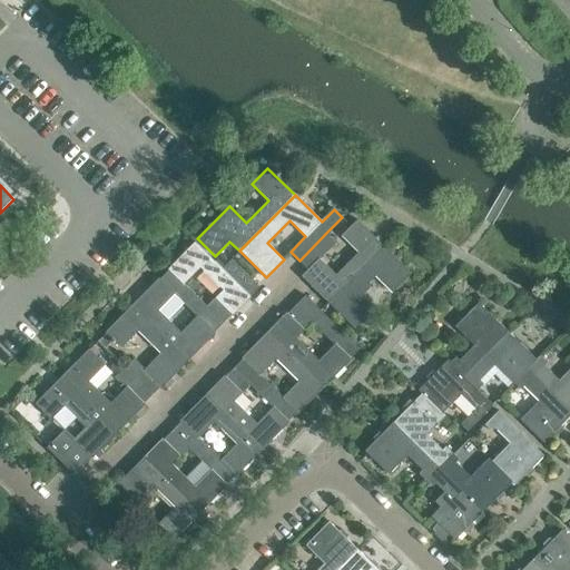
[(313,287),(306,295),(321,311),(328,303),(384,246),(357,219),(342,235),(359,252),(336,275),(320,258),(335,243),(326,233),(300,261),(307,269),(302,276),(313,287)]
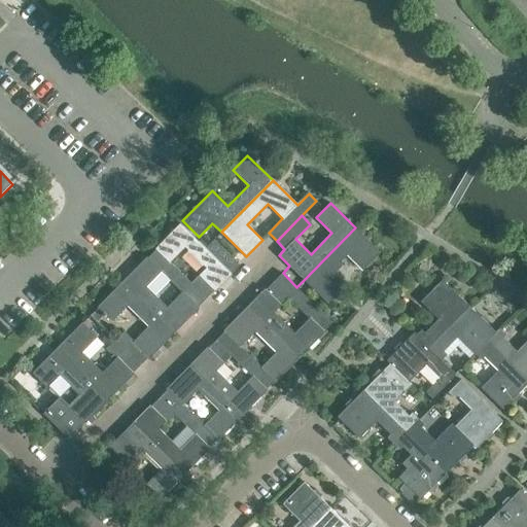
[(148,257),(162,271),(162,272),(173,283),(181,274),(170,262),(184,248),(206,269),(191,284),(206,299),(214,291),(215,292),(233,275),(232,274),(240,266),(214,240),(206,249),(180,223),(154,249),(156,250),(148,257)]
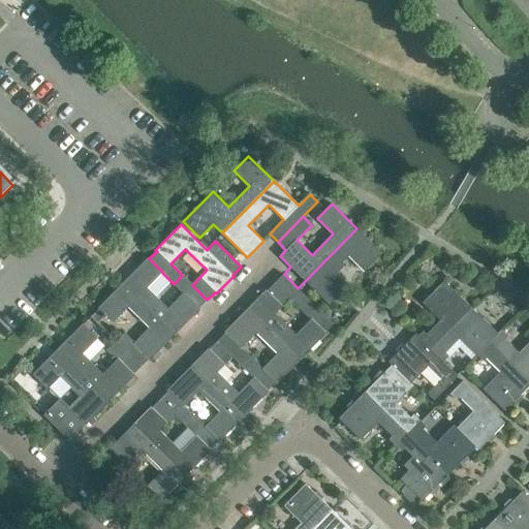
[(382,253),(356,228),(305,281),(330,306),(347,289),(340,282),(343,279),(337,274),(343,268),(343,261),(348,255),(365,271),(382,253)]
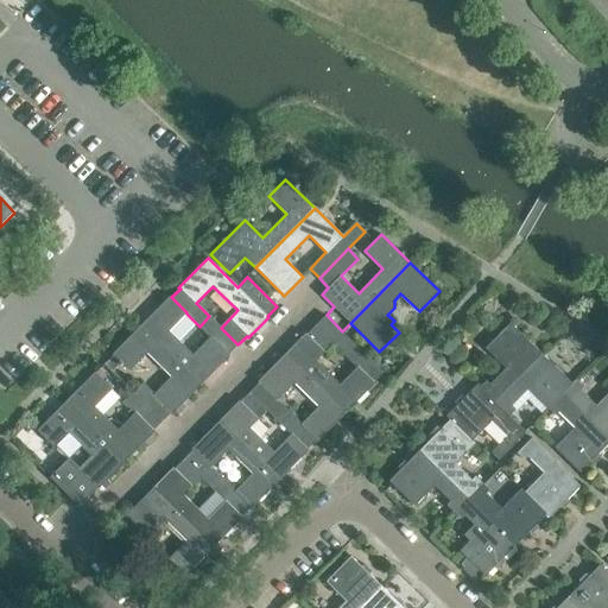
[(230,355),(228,354),(238,344),(221,328),(209,316),(200,327),(210,337),(194,355),(169,330),(187,314),(187,312),(171,297),(170,296),(141,325),(202,385),(230,355)]
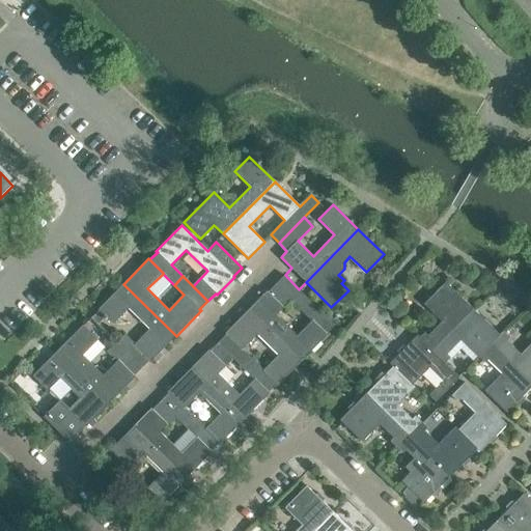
[(302,309),(310,301),(299,289),(285,275),(276,284),(291,300),(302,309)]
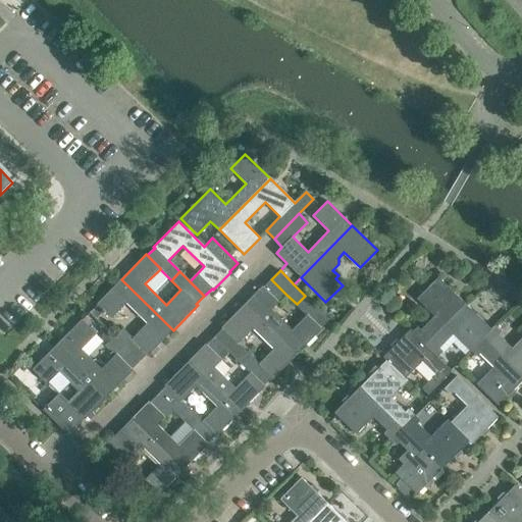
[(450,284),(448,286),(438,277),(416,299),(433,316),(420,329),(417,326),(412,332),(411,332),(424,345),(465,304),(450,288),(452,285),(450,284)]
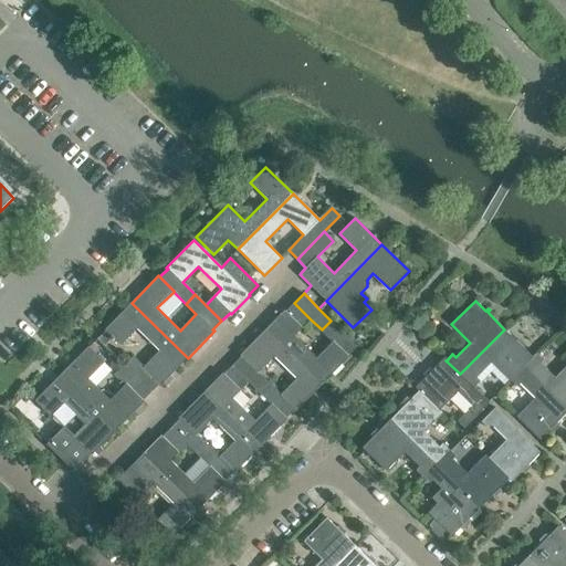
[(105,346),(111,339),(113,342),(115,339),(121,345),(122,344),(137,328),(159,350),(144,367),(133,357),(124,365),(152,392),(159,384),(160,385),(188,358),(132,303),(105,329),(106,331),(98,339),(105,346)]
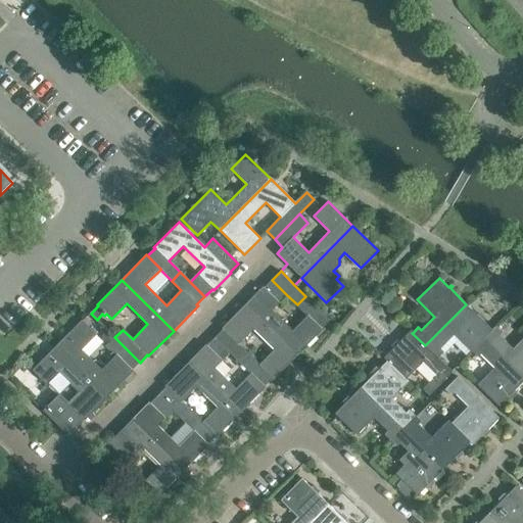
[(293,331),(272,310),(287,295),(272,280),(265,288),(263,286),(246,303),(298,354),(323,330),(322,329),(330,320),(305,296),(297,304),(308,316),(293,331)]
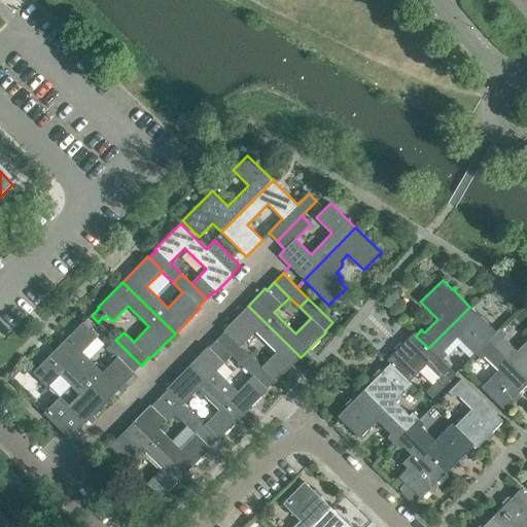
[(276,353),(261,367),(260,367),(274,382),(275,383),(301,357),(248,306),(223,330),(224,332),(217,340),(232,355),(231,355),(242,365),(250,357),(240,347),(255,331),(276,353)]
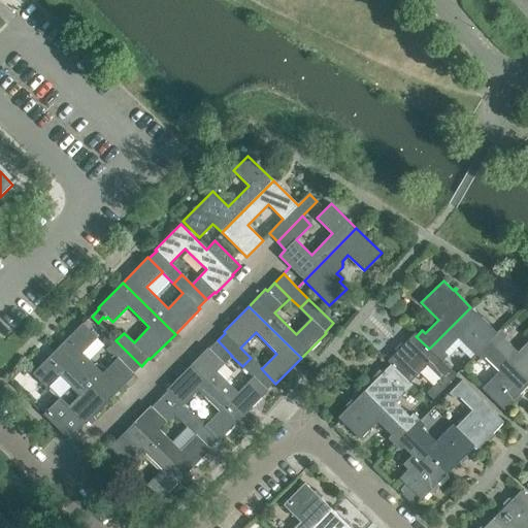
[(475,356),(476,355),(475,355),(488,342),(497,333),(496,333),(487,323),(489,321),(488,320),(485,322),(470,307),(429,349),(441,362),(442,361),(448,356),(444,353),(458,338),(475,356)]
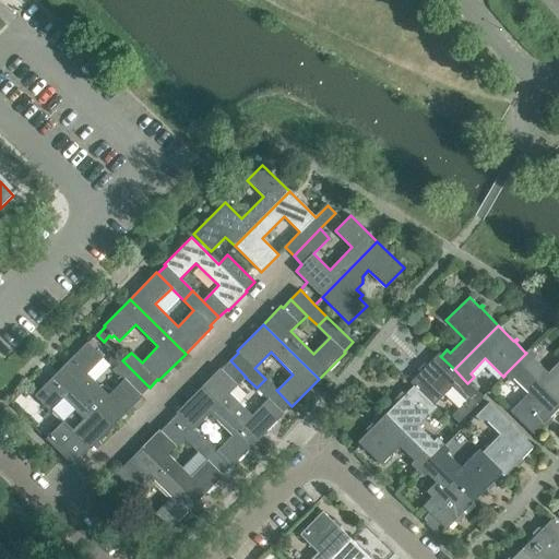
[(141,395),(150,388),(122,360),(114,370),(114,371),(115,370),(125,380),(108,396),(86,375),(103,357),(87,342),(61,369),(116,424),(143,396),(141,395)]
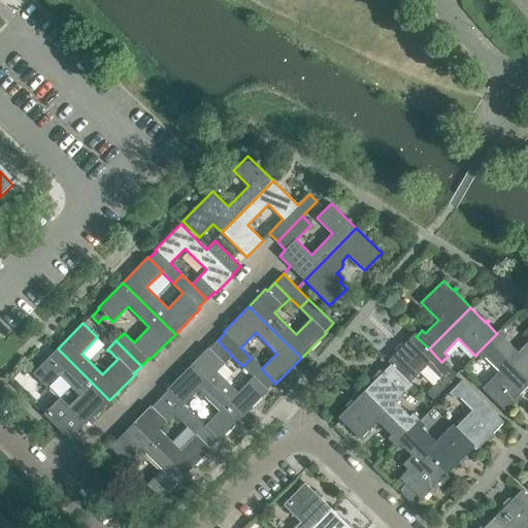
[(497,333),(488,342),(527,381),(527,341),(518,352),(504,338),(507,335),(500,329),(496,333),(497,333)]
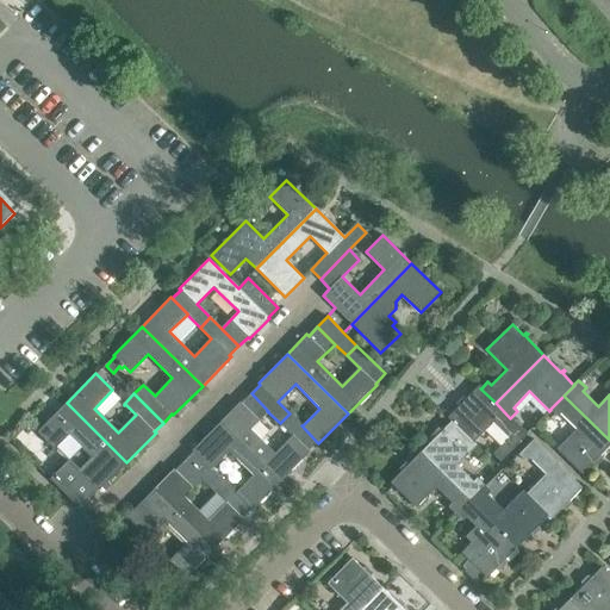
[(124,404),(134,393),(126,386),(122,391),(120,400),(124,404)]
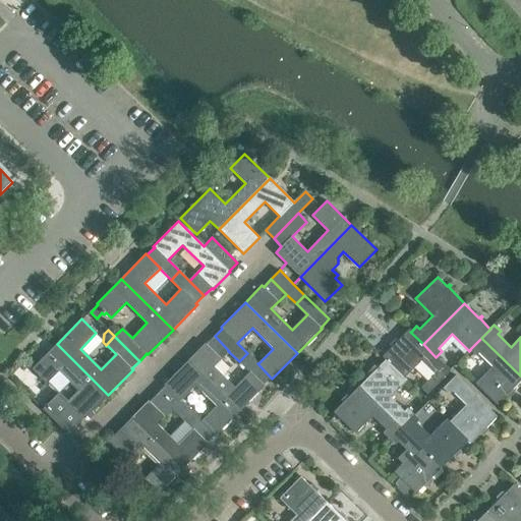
[(408,330),(393,346),(391,343),(389,345),(392,347),(382,357),(385,359),(407,381),(408,380),(405,378),(421,360),(435,373),(420,388),(427,394),(451,370),(437,356),(436,357),(423,344),(410,332),(411,332),(408,330)]
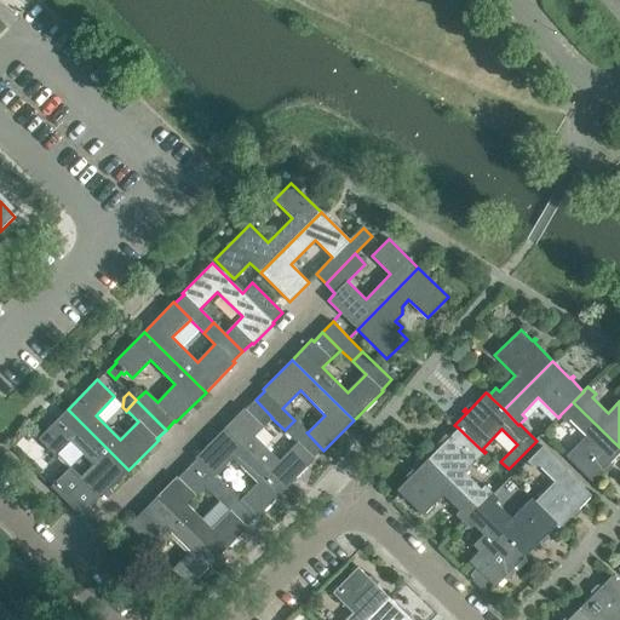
[(314,458),(322,449),(306,432),(308,432),(294,420),(285,430),(297,442),(280,460),(254,436),(271,418),(273,418),(256,400),(246,409),(245,408),(224,428),(286,489),(315,459),(314,458)]
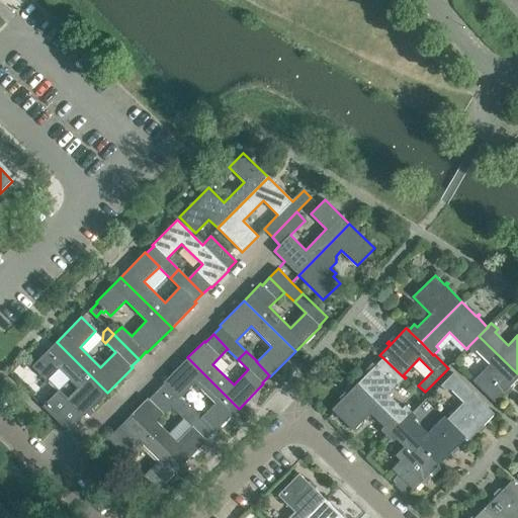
[(507,394),(505,392),(517,377),(517,373),(479,336),(466,348),(467,348),(472,354),(476,351),(490,364),(472,381),(494,403),(504,393),(506,396),(507,394)]
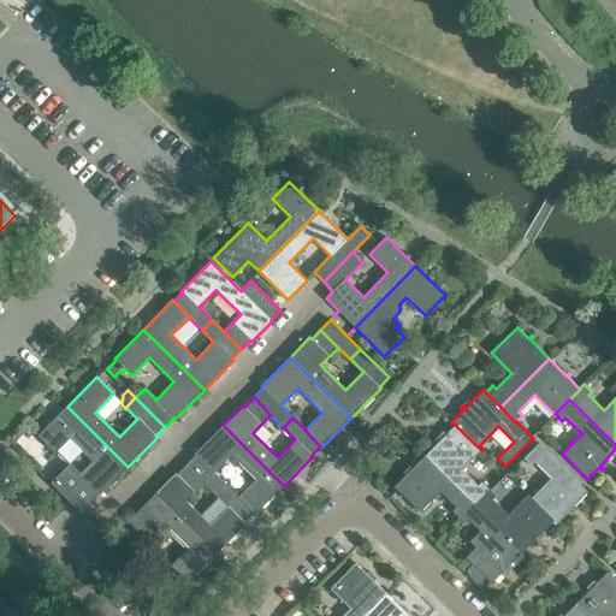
[(59,475),(88,504),(98,495),(99,496),(128,467),(67,407),(39,436),(55,452),(73,434),(99,458),(81,477),(70,466),(69,465),(59,475)]
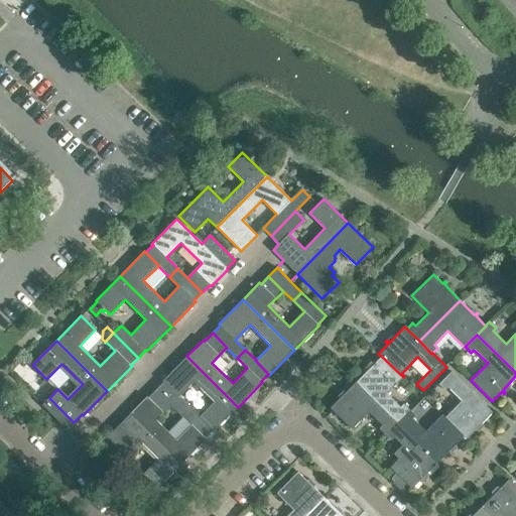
[(200,417),(213,430),(214,431),(238,407),(186,356),(162,381),(163,382),(156,390),(170,404),(180,415),(188,406),(178,396),(194,382),(214,402),(200,417)]
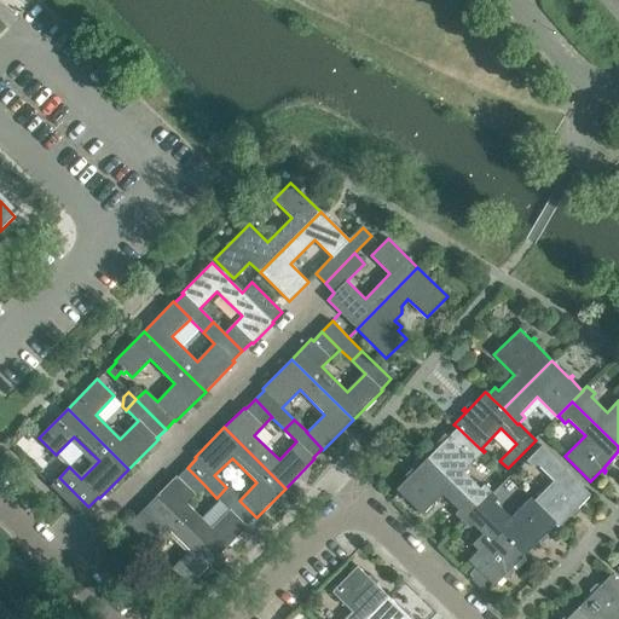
[(444,440),(427,458),(476,505),(491,491),(484,484),(480,487),(464,472),(484,452),(457,427),(446,439),(444,437),(441,438),(444,440)]
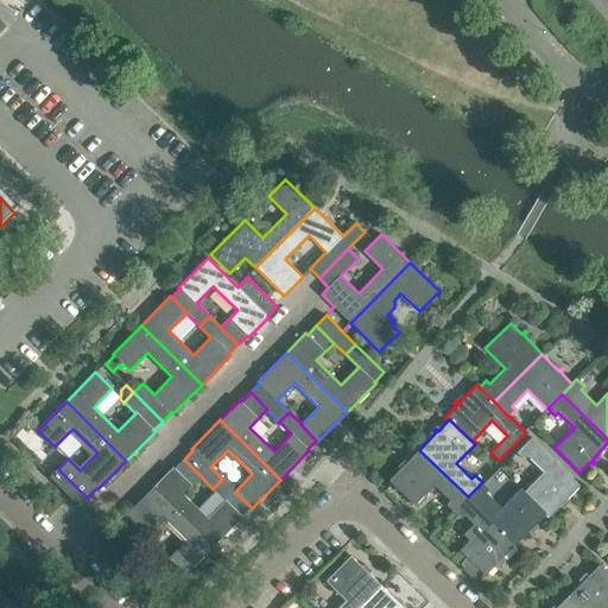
[(570,501),(571,500),(569,498),(580,486),(531,438),(517,453),(524,461),(527,457),(543,473),(525,492),(524,492),(546,514),(549,518),(568,499),(570,501)]
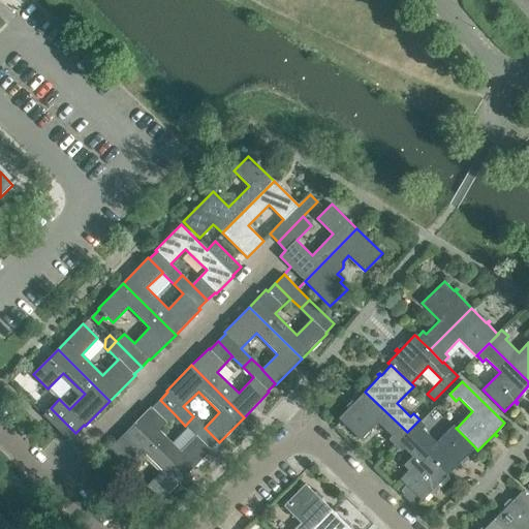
[(346,407),(348,409),(339,418),(361,440),(378,423),(392,436),(389,439),(395,445),(407,432),(365,392),(349,407),(347,405),(346,407)]
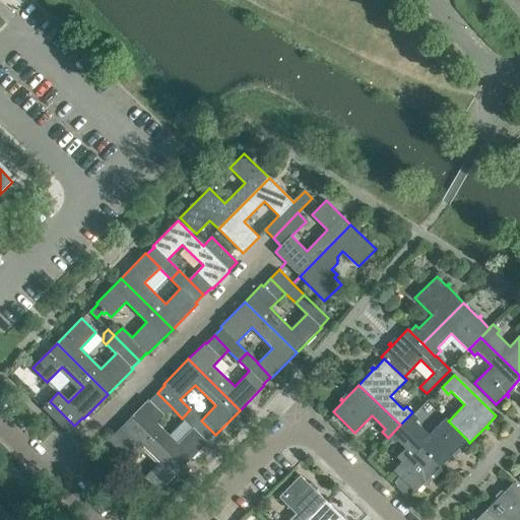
[(206,442),(214,434),(201,420),(190,409),(182,418),(193,429),(178,444),(156,423),(172,407),(157,393),(149,401),(148,400),(132,416),(183,467),(207,443),(206,442)]
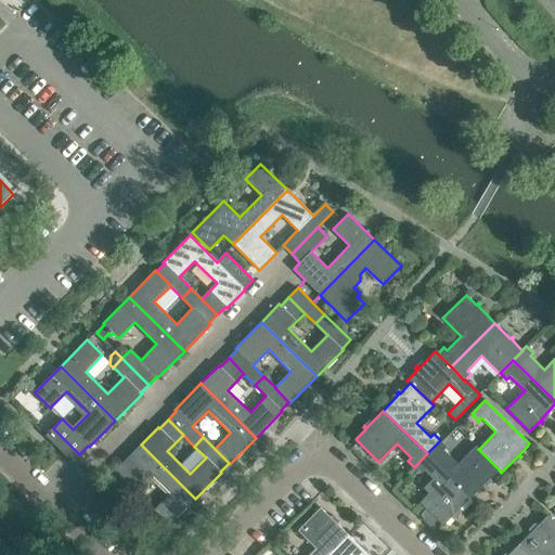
[(440,440),(427,453),(472,497),(487,481),(489,483),(491,481),(488,479),(499,469),(478,449),(479,449),(476,446),(457,464),(443,450),(447,447),(440,440)]
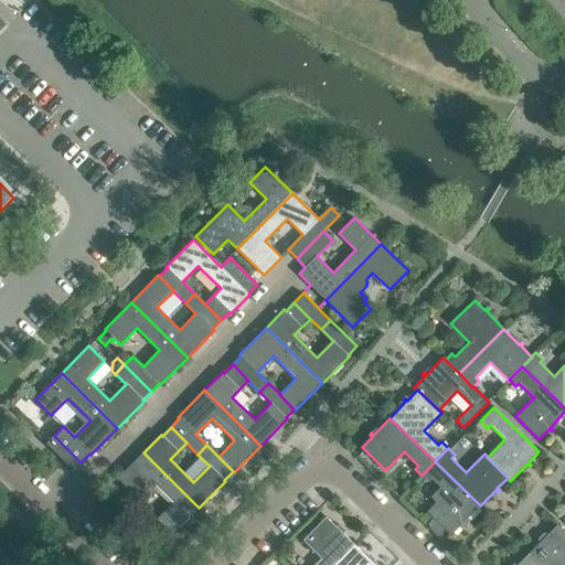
[(117,479),(118,481),(109,489),(137,516),(146,507),(135,497),(150,481),(172,503),(157,520),(172,535),(199,508),(144,452),(117,479)]
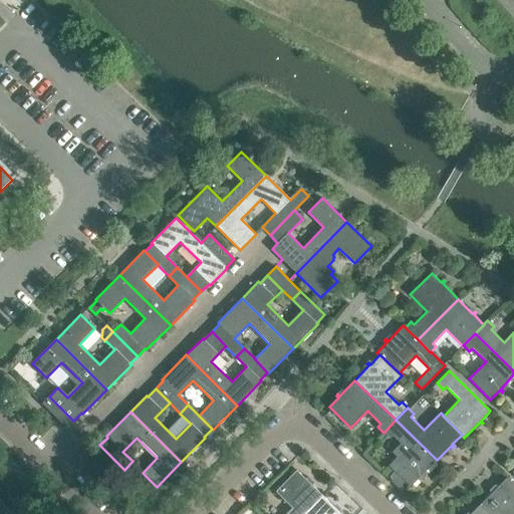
[(396,420),(383,433),(390,438),(393,435),(402,443),(393,452),(398,457),(390,465),(396,471),(390,478),(403,491),(410,485),(412,487),(421,477),(423,479),(424,478),(422,476),(437,460),(396,420)]
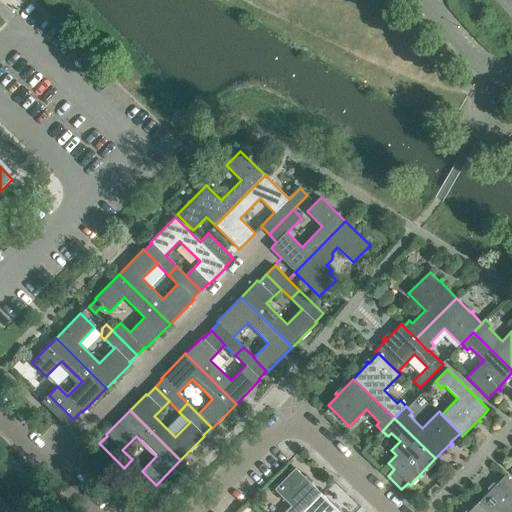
[(304,511),(322,494),(306,479),(308,476),(306,475),(304,477),(295,468),(274,490),(291,506),(285,511),(304,511)]
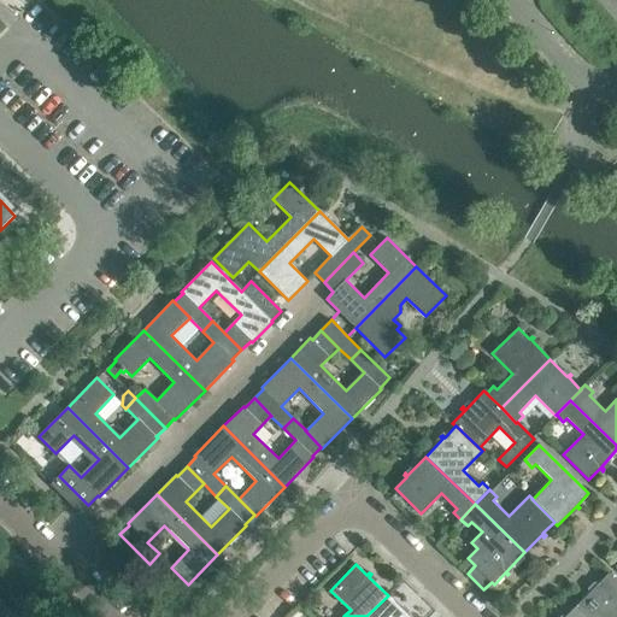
[(577,605),(589,616),(616,616),(616,582),(609,574),(597,585),(594,582),(593,585),(595,587),(577,605)]
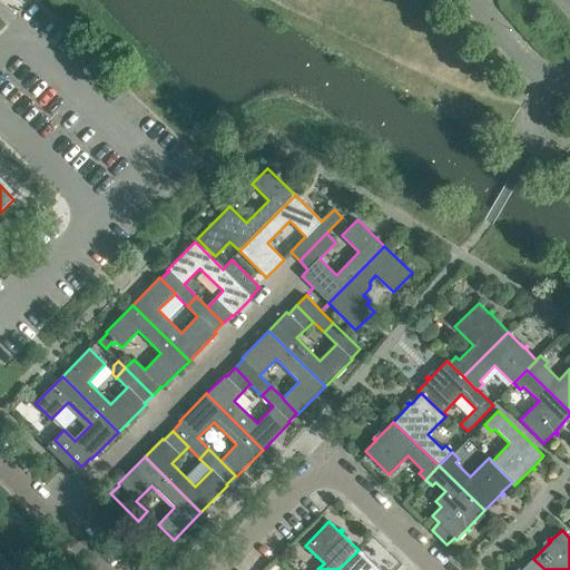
[(359,550),(338,569),(377,569),(376,569),(380,567),(377,564),(375,567),(359,550)]
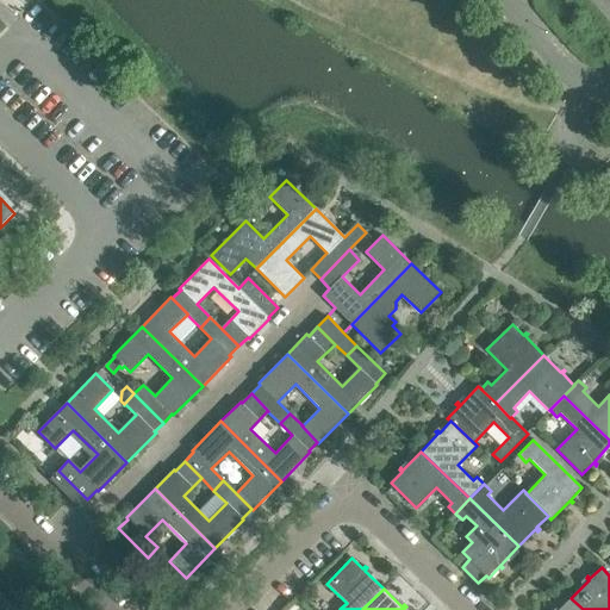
[(583,609),(571,598),(559,609),(583,609)]
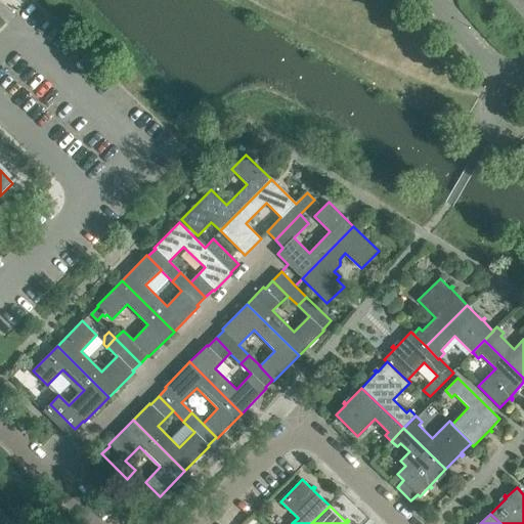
All buildings are outlined.
